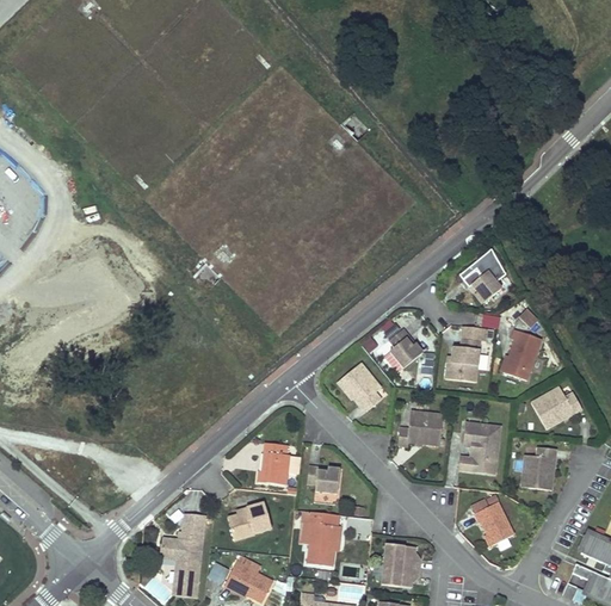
[(477,269),(463,282),(469,289),(471,286),(477,294),(475,296),(482,304),(503,288),(488,272),(483,276),(477,269)]
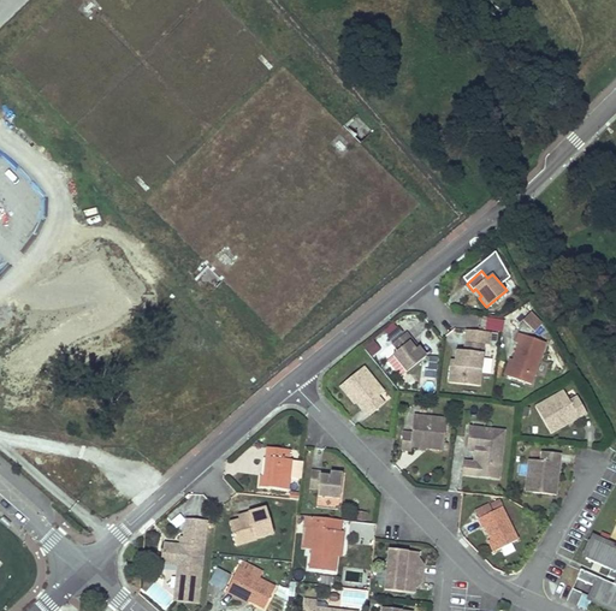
[(537,332),(544,324),(531,312),(523,320),(537,332)]
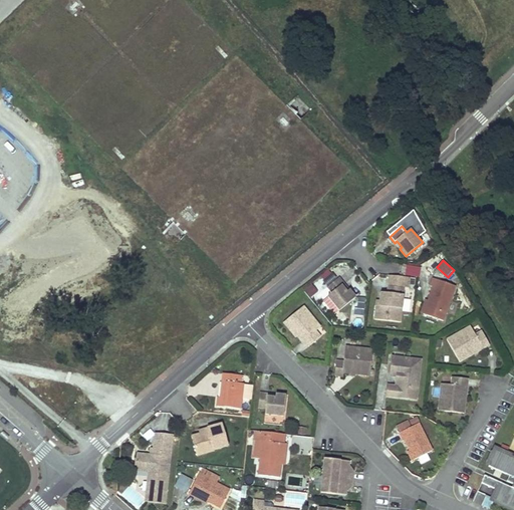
[(410,276),(390,273),(388,293),(380,292),(379,300),(379,303),(376,303),(374,319),(401,322),(405,288),(409,288),(410,276)]
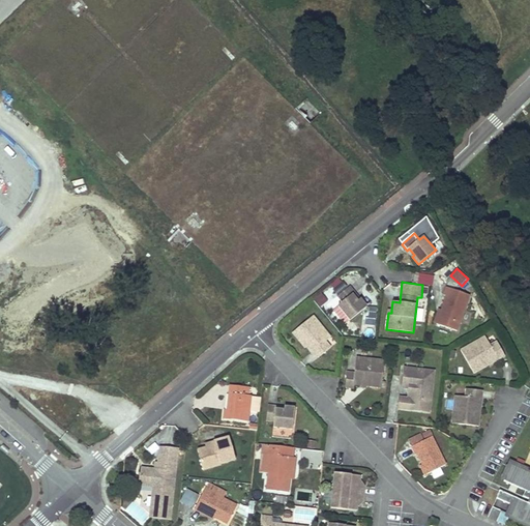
[(351,286),(337,297),(342,302),(337,305),(350,321),(367,305),(361,298),(358,300),(353,293),(355,291),(351,286)]
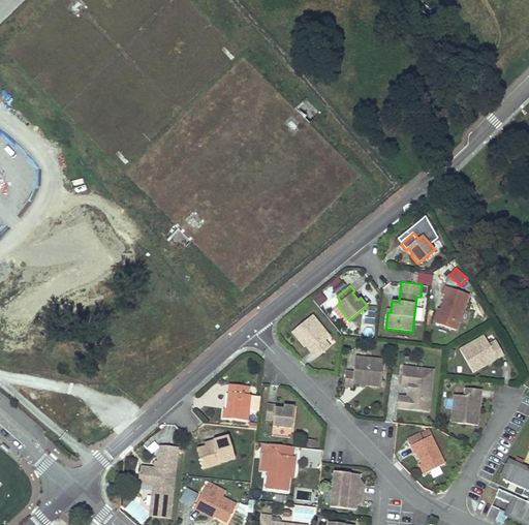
[(312,295),(320,302),(328,295),(319,286),(312,295)]
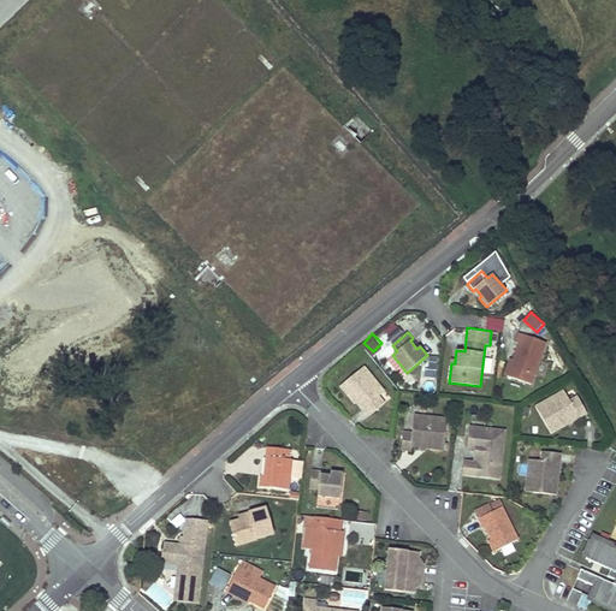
[(513,360),(507,375),(532,384),(548,343),(519,333),(515,342),(519,343),(513,360)]
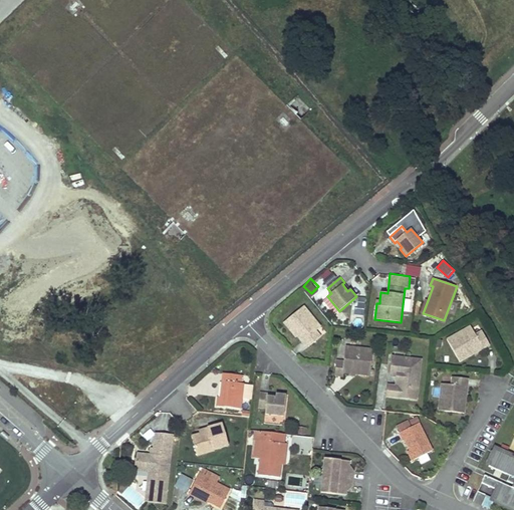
[(303,305),(283,323),(293,334),(295,332),(298,335),(307,346),(320,335),(316,329),(320,325),(303,305)]
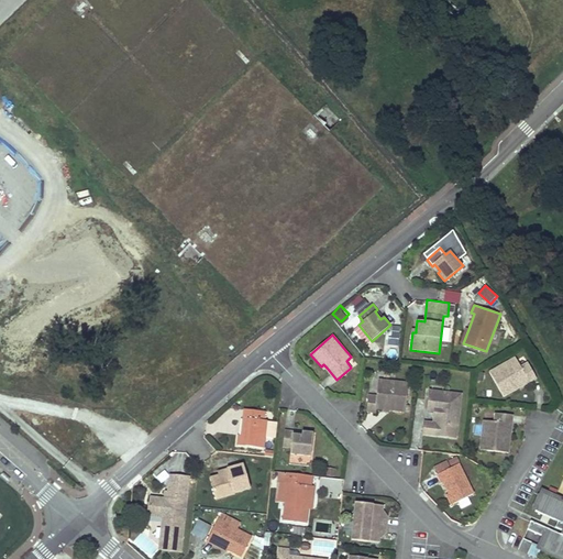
[(515,357),(489,371),(504,397),(520,387),(518,383),(527,379),(529,382),(537,379),(528,362),(520,366),(515,357)]
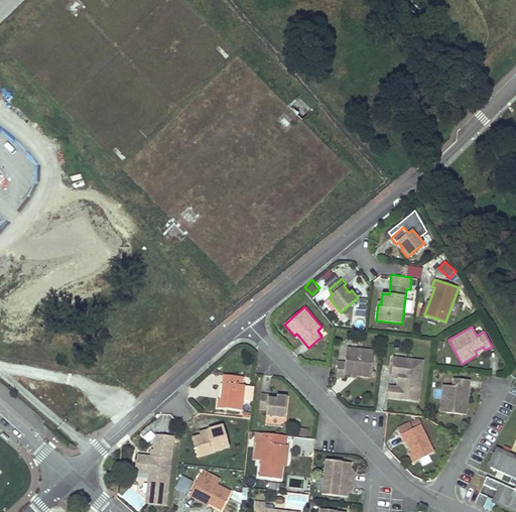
[(338,361),(337,377),(344,377),(345,374),(371,376),(374,350),(347,347),(345,362),(338,361)]
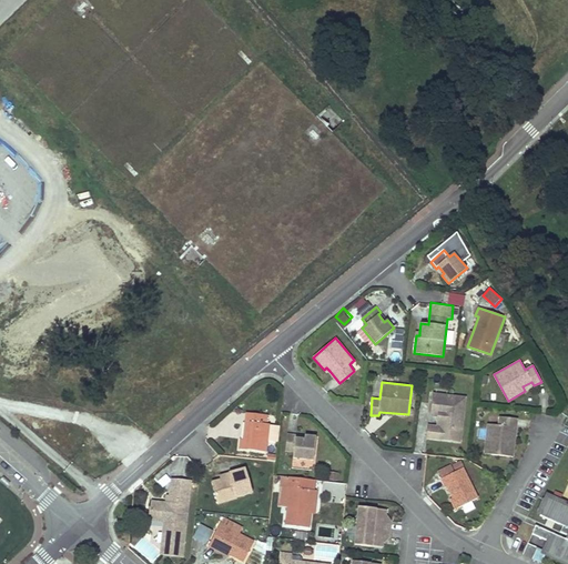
[(523,386),(525,391),(534,385),(531,382),(523,386)]
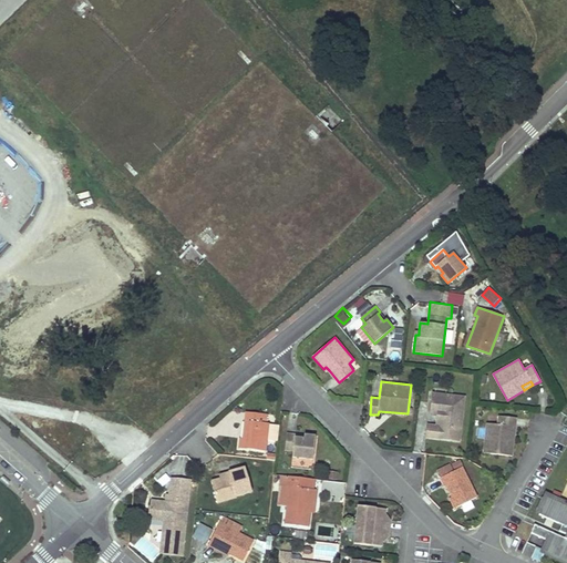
[(432,392),(430,416),(436,417),(439,417),(439,425),(435,425),(428,423),(425,438),(461,441),(462,427),(457,422),(460,407),(465,403),(466,396),(432,392)]
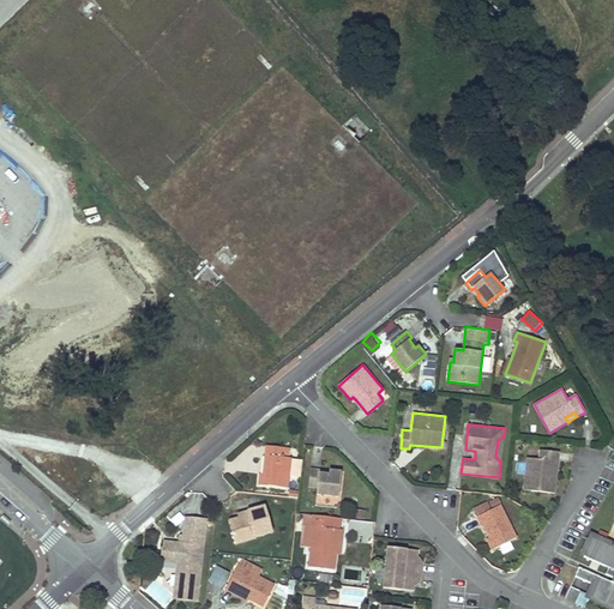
[(289,447),(266,445),(265,454),(270,454),(268,474),(263,474),(259,472),(259,483),(288,487),(289,472),(292,458),(292,457),(288,457),(289,447)]
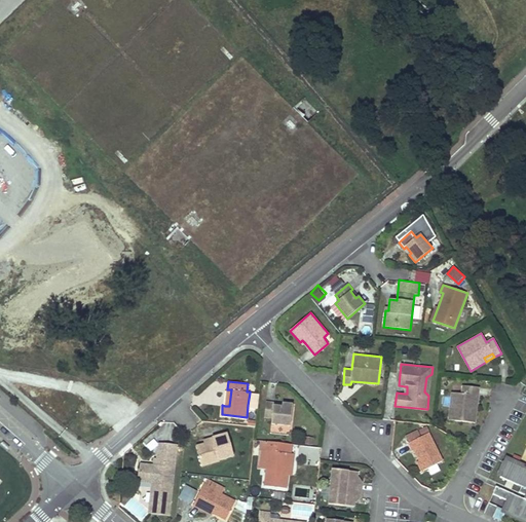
[(461,394),(451,393),(448,419),(476,422),(477,414),(473,414),(475,395),(479,396),(480,387),(462,385),(461,394)]
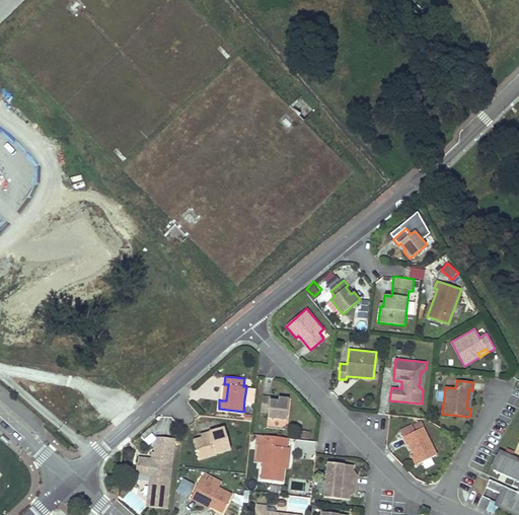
[(246,387),(244,399),(254,400),(255,388),(246,387)]
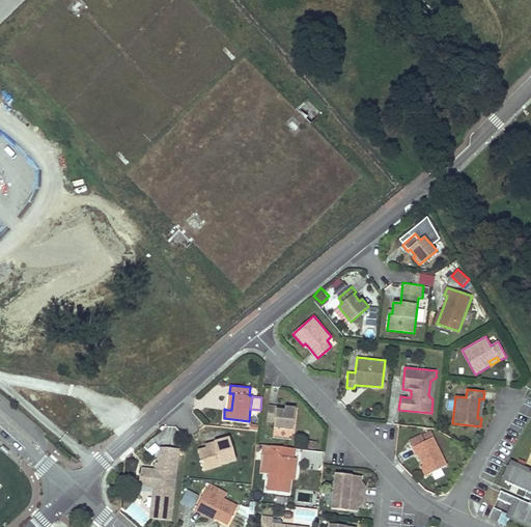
[(277,406),(269,405),(268,421),(275,422),(274,427),(294,430),(296,407),(285,406),(284,409),(276,408),(277,406)]
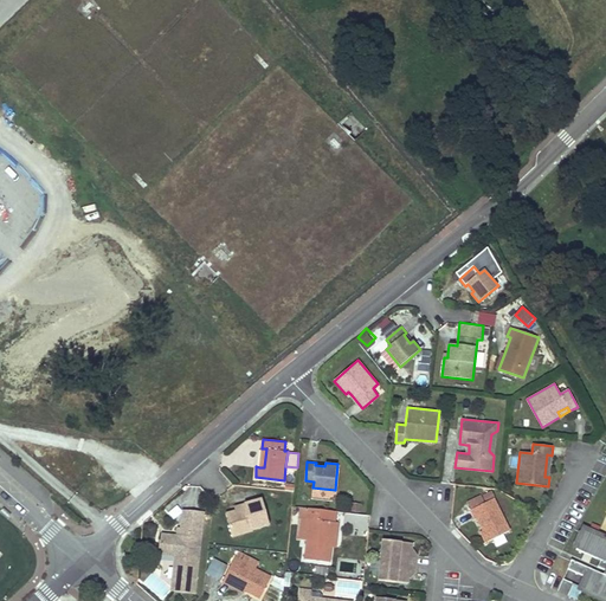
[(468,502),(471,509),(484,502),(481,495),(468,502)]
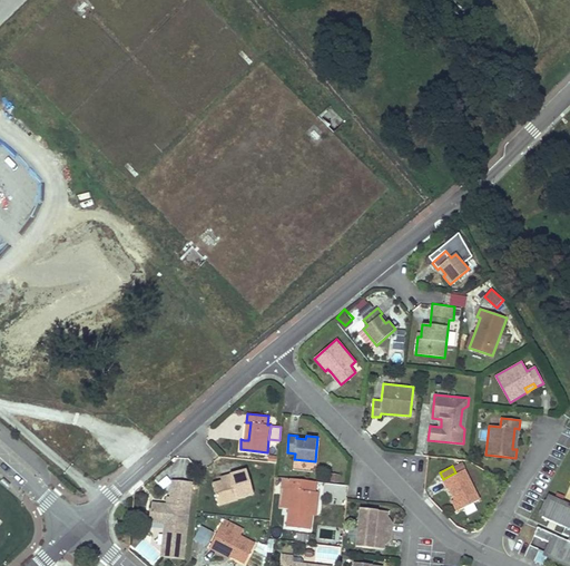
[(443,479),(441,480),(445,488),(448,488),(453,498),(459,508),(479,498),(464,468),(455,472),(443,479)]
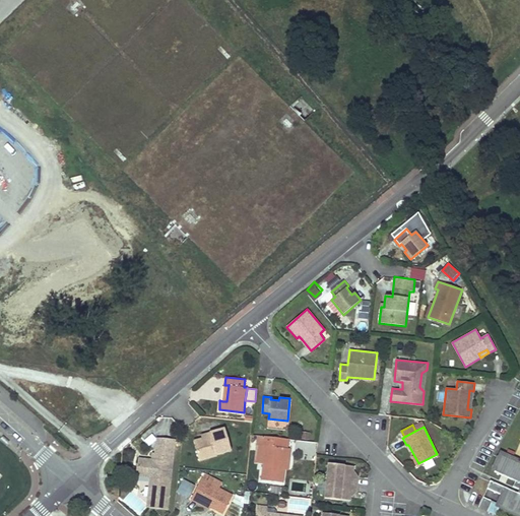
[(202,438),(194,440),(200,459),(231,450),(224,428),(209,432),(210,435),(202,438)]
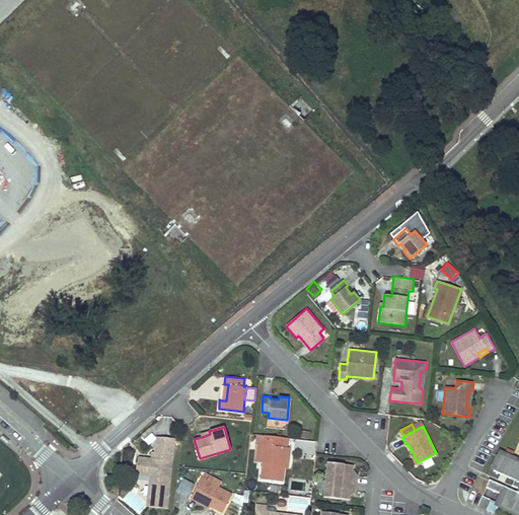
[(288,437),(261,434),(260,444),(265,444),(261,477),(283,481),(285,468),(287,447),(288,437)]
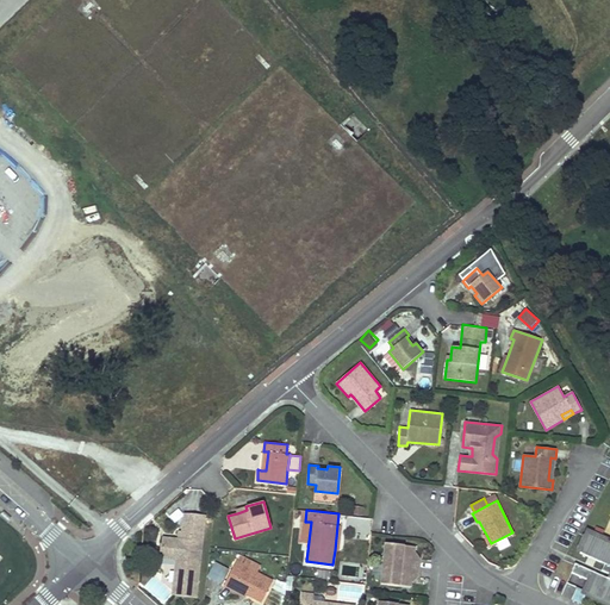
[(165,544),(162,543),(161,557),(176,559),(173,585),(192,587),(192,584),(199,585),(207,516),(184,513),(182,530),(180,530),(179,537),(166,536),(165,544)]
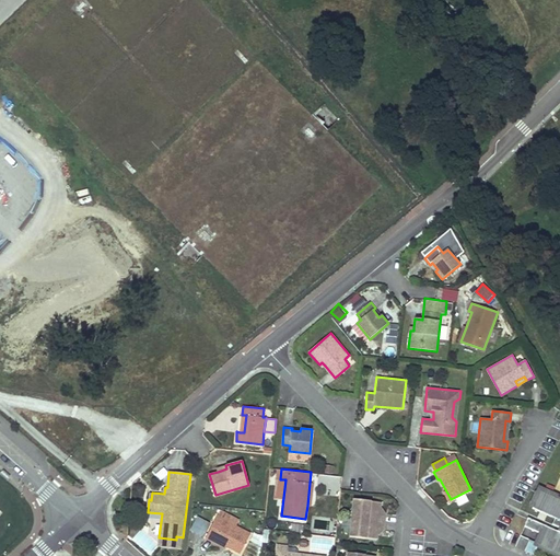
[(559,493),(558,497),(540,489),(533,508),(555,517),(551,523),(559,525),(559,531),(546,524),(538,544),(559,553),(559,493)]
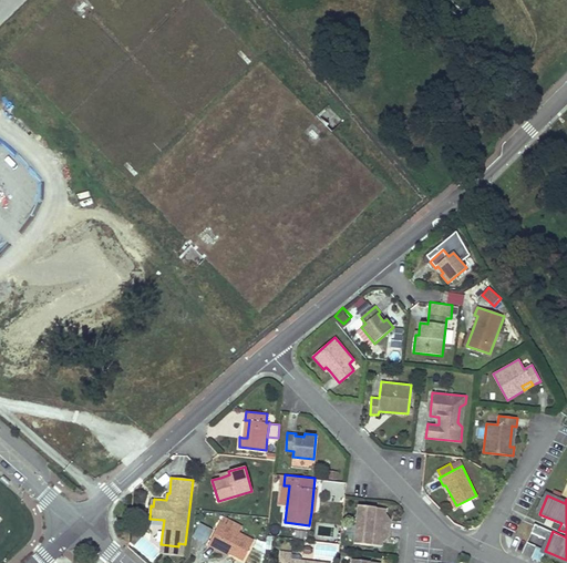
[(357,505),(353,542),(382,544),(382,541),(383,535),(389,536),(390,519),(384,518),(385,513),(385,508),(357,505)]
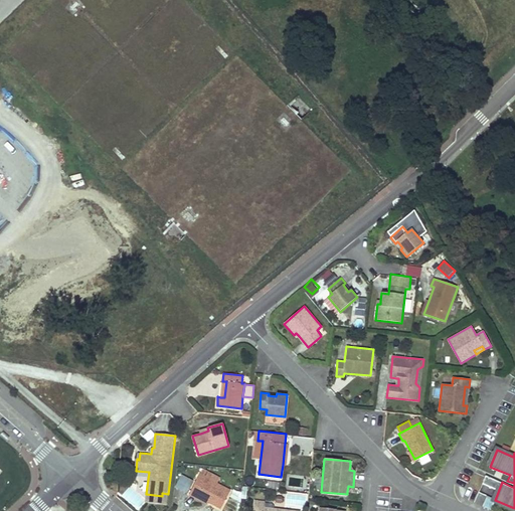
[(175,484),(188,488),(192,473),(179,470),(175,484)]
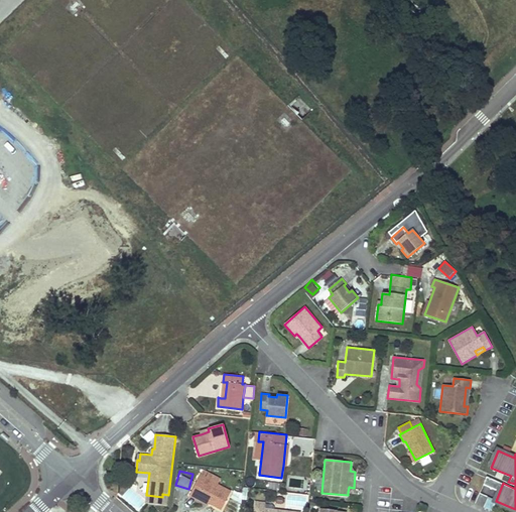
[(202,475),(190,496),(205,503),(207,501),(209,503),(221,509),(231,490),(202,475)]
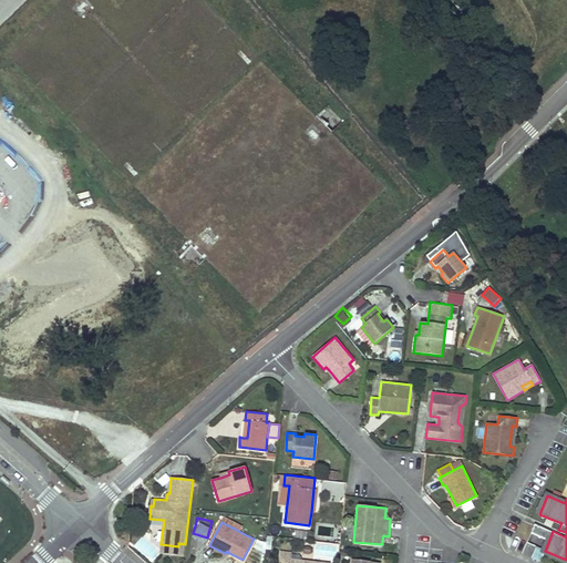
[(178,546),(161,544),(160,552),(184,555),(185,544),(178,543),(178,546)]
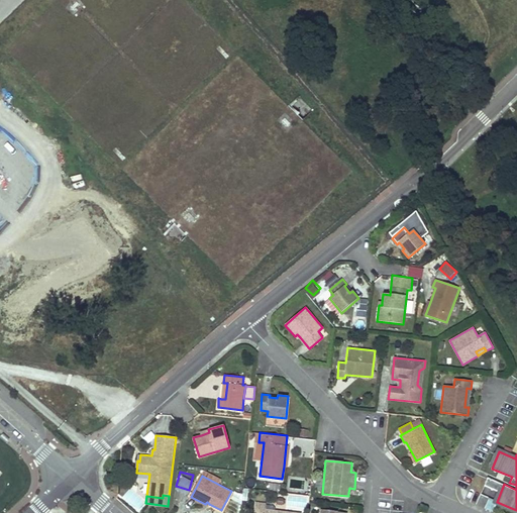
[(266,503),(255,501),(254,512),(300,512),(301,512),(266,509),(266,503)]
